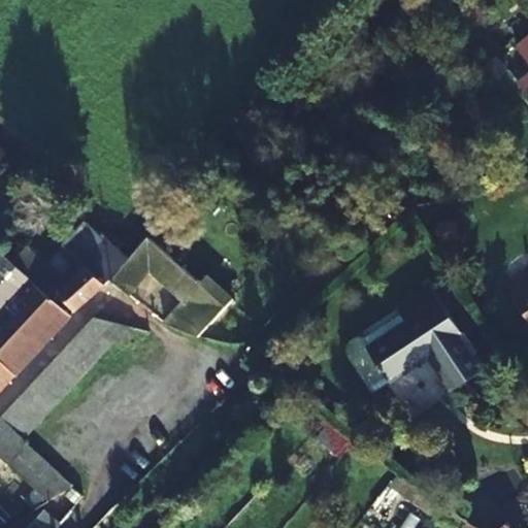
[(527,0),(509,0),(517,8),(527,0)]
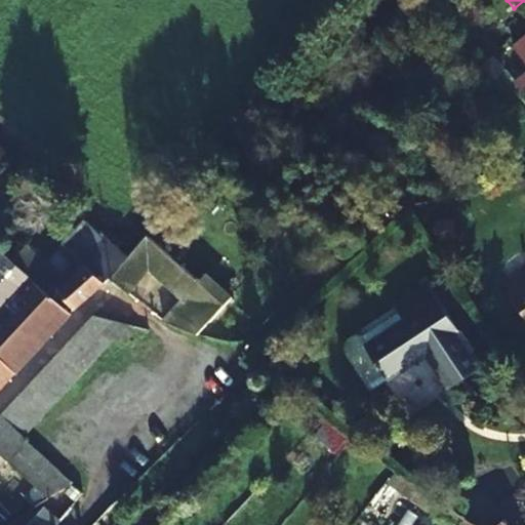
[(255,138),(248,131),(234,147),(242,154),(255,138)]
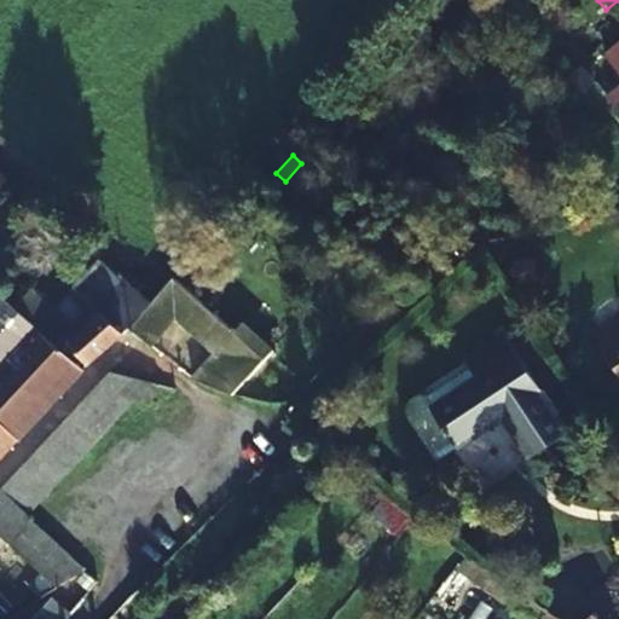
[(131,325),(142,313),(139,310),(88,265),(76,279),(97,298),(91,306),(99,316),(70,345),(88,363),(91,365),(127,329),(131,325)]
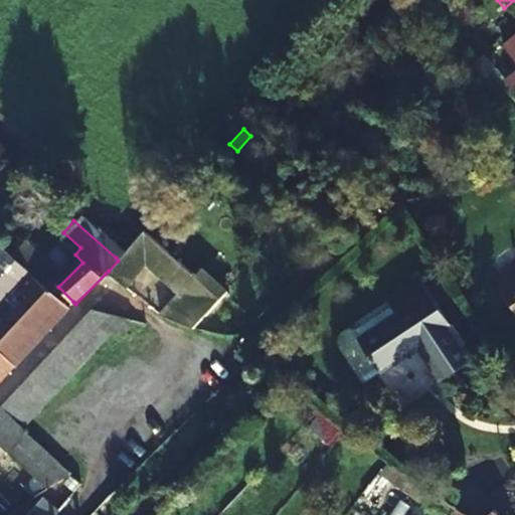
[(178,294),(158,317),(192,328),(219,298),(144,232),(118,261),(109,271),(106,274),(125,289),(146,266),(178,294)]
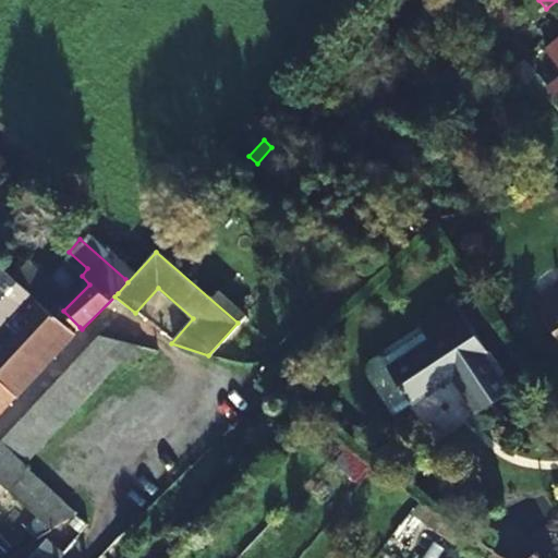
[(0,416),(17,397),(0,380),(0,327),(29,293),(2,270),(1,271),(0,271),(0,416)]
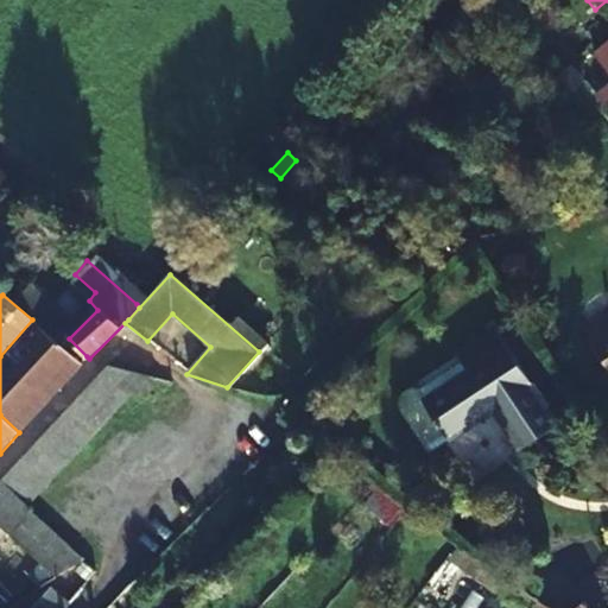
[(0,415),(19,432),(82,362),(32,320),(0,356),(0,415)]
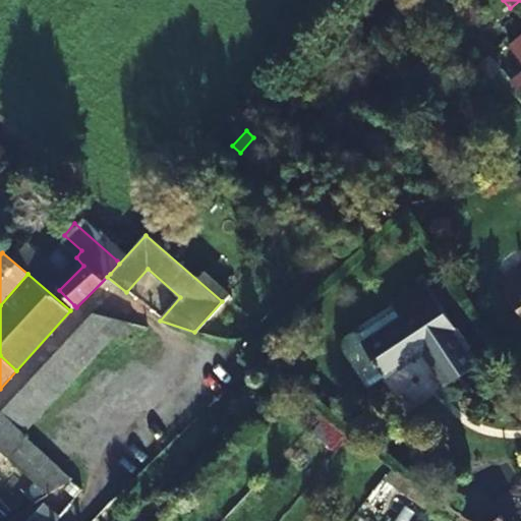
[(364,344),(386,378),(425,351),(448,385),(478,364),(422,281),(391,303),(395,310),(401,319),(366,342),(364,344)]
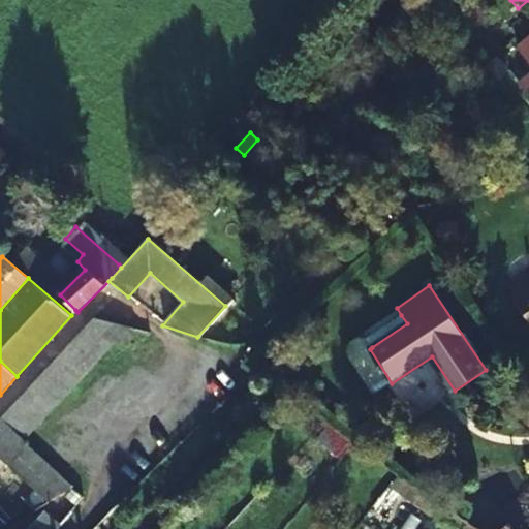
[(528,286),(515,296),(528,315),(528,286)]
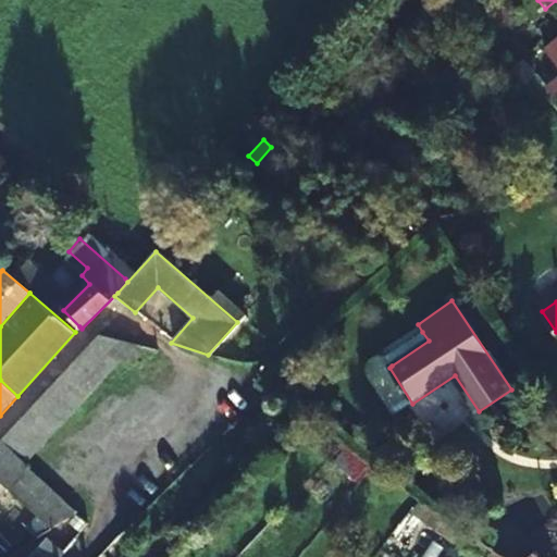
[(422,332),(385,356),(392,366),(429,341),(422,332)]
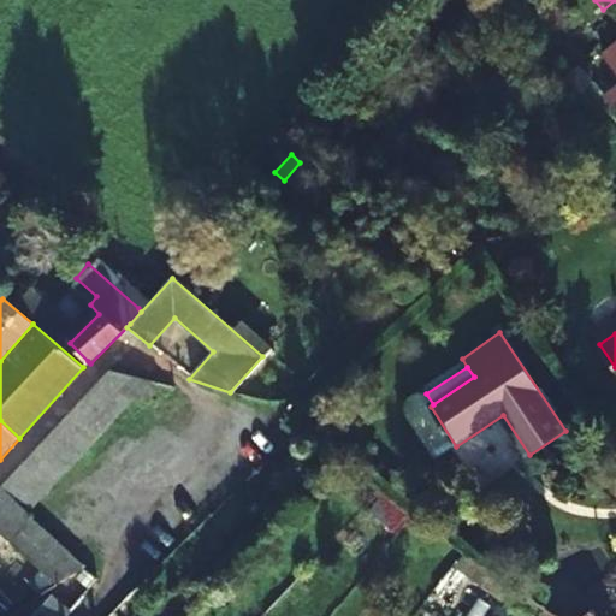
[(0,537),(54,586),(86,567),(27,511),(37,499),(49,486),(61,473),(72,461),(84,448),(96,434),(108,420),(131,396),(148,400),(153,381),(108,369),(94,385),(82,398),(70,412),(59,424),(47,437),(35,449),(23,463),(16,471),(11,477),(1,487),(0,489),(0,537)]
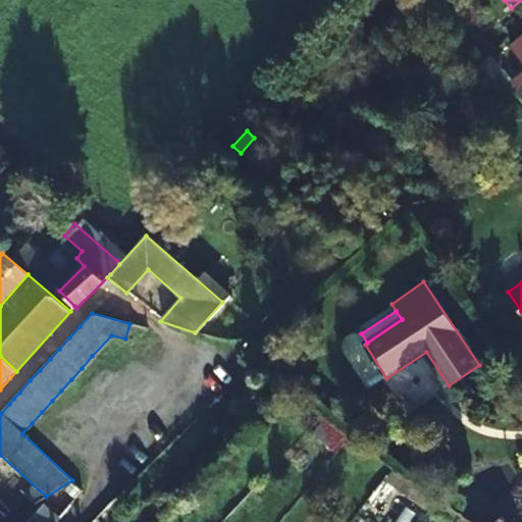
[(365,345),(367,343),(361,333),(352,335),(349,338),(345,344),(344,351),(347,358),(369,390),(386,378),(365,345)]
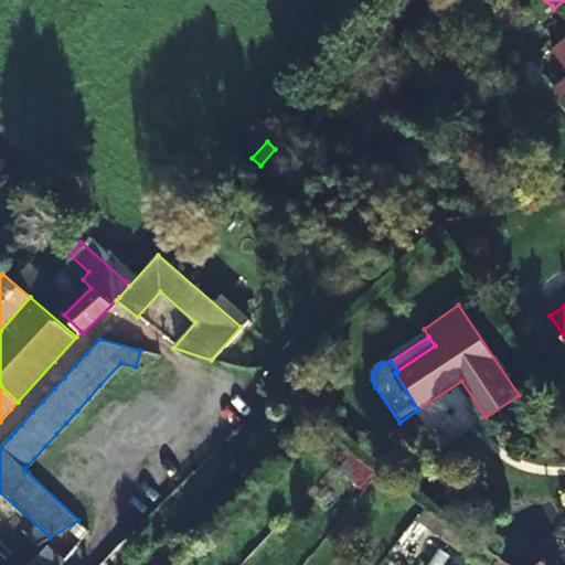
[(60,564),(63,562),(48,547),(31,564),(60,564)]
